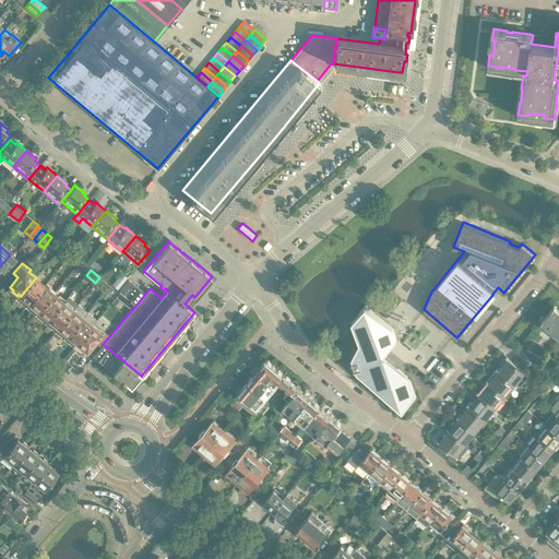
[(117,288),(127,277),(123,274),(114,286),(117,288)]
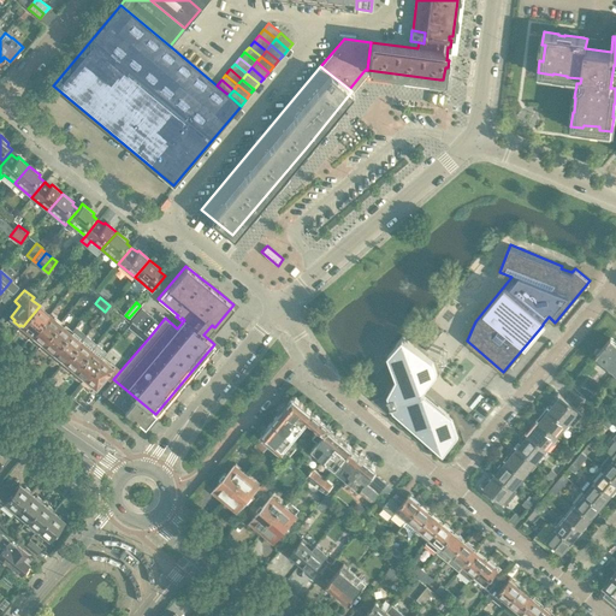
[(40,306),(23,326),(25,329),(24,330),(30,335),(31,333),(33,335),(49,314),(40,306)]
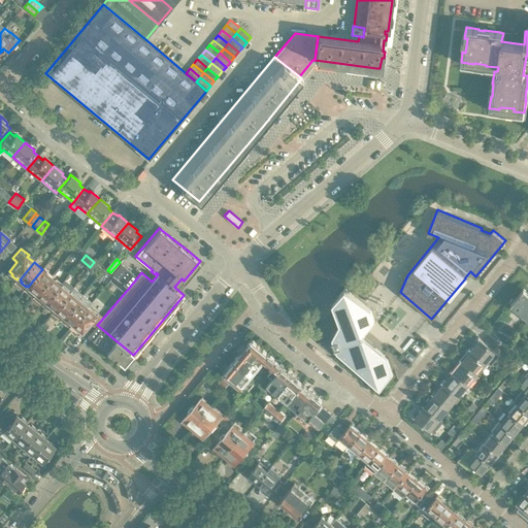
[(101,268),(95,263),(92,267),(98,273),(101,268)]
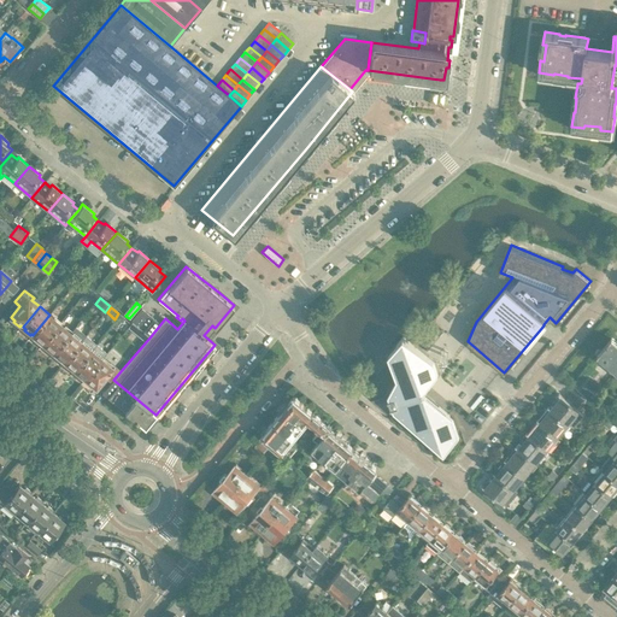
[(131,321),(137,325),(147,313),(141,309),(131,321)]
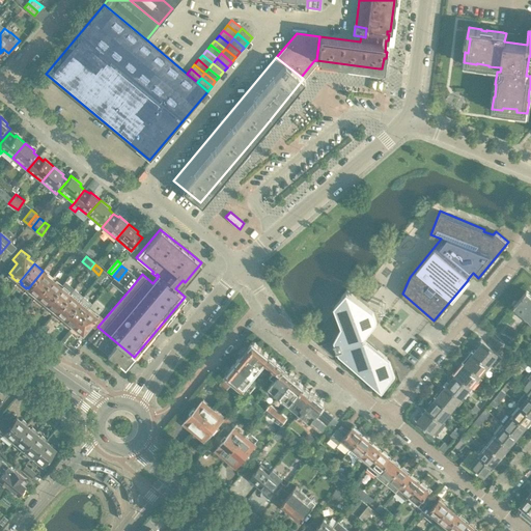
[(127,270),(118,280),(122,283),(132,273),(127,270)]
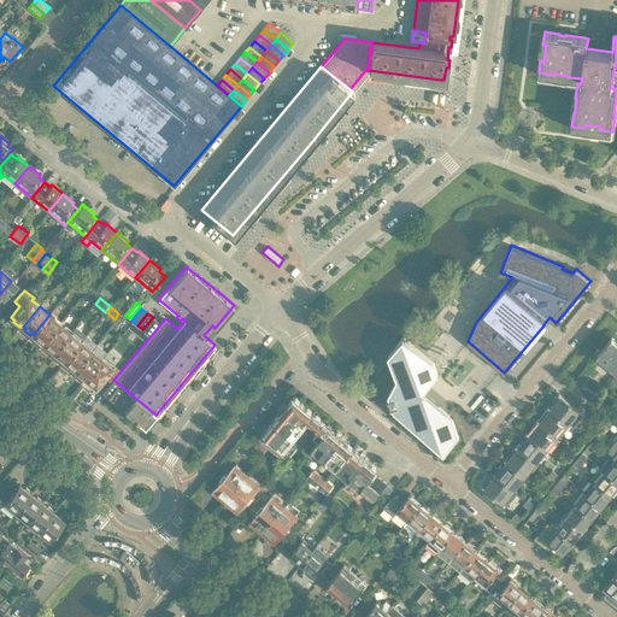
[(50,315),(33,335),(36,338),(35,340),(40,344),(41,342),(43,344),(60,323),(50,315)]
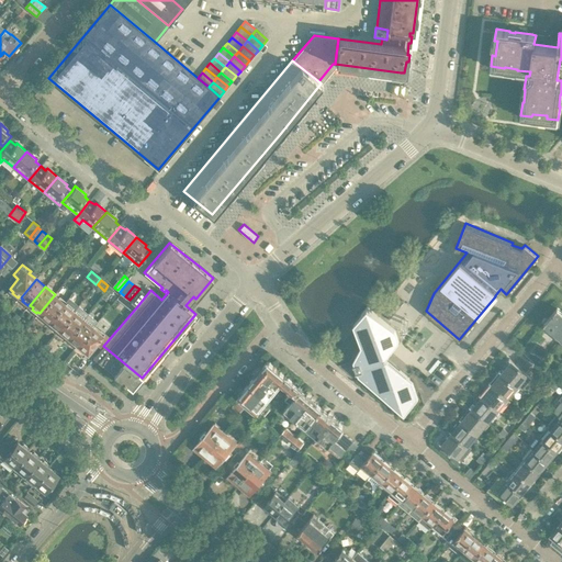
[(139,289),(130,300),(135,304),(144,293),(139,289)]
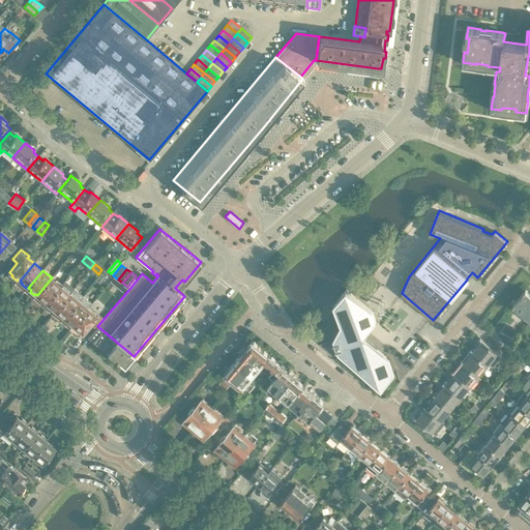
[(52,277),(37,295),(40,298),(39,299),(45,304),(60,285),(52,277)]
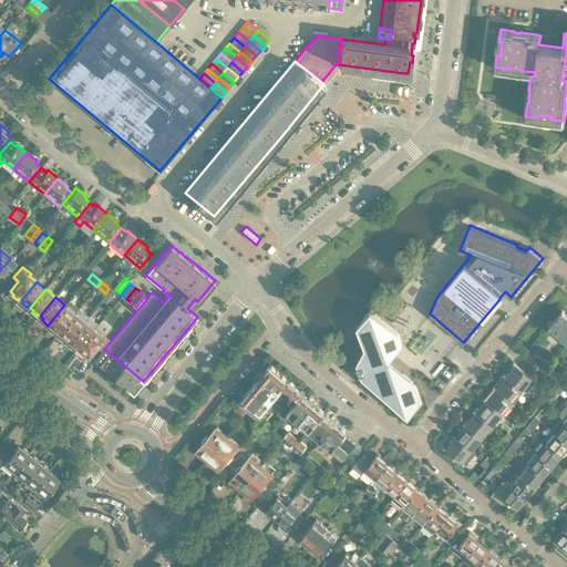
[(59,331),(74,312),(79,308),(69,300),(64,305),(48,326),(54,330),(55,329),(59,331)]
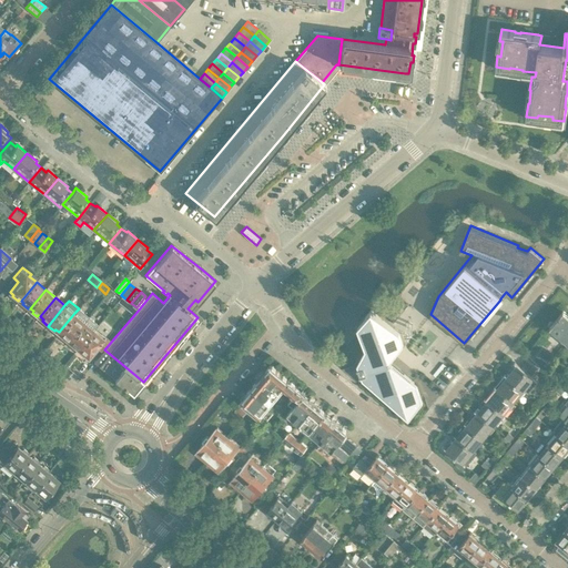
[(68,340),(83,321),(88,316),(79,308),(74,313),(59,332),(60,333),(59,335),(63,338),(64,337),(68,340)]
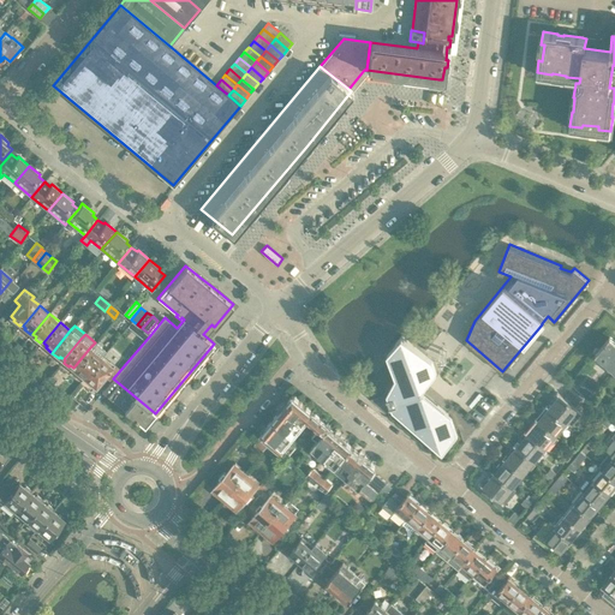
[(388,393),(387,394),(388,398),(387,399),(387,400),(388,400),(389,406),(389,407),(392,407),(393,411),(428,440),(442,452),(458,434),(452,417),(447,412),(437,405),(435,402),(428,396),(422,392),(428,384),(436,374),(433,360),(411,344),(408,341),(406,339),(402,335),(387,353),(389,359),(395,377),(388,393)]
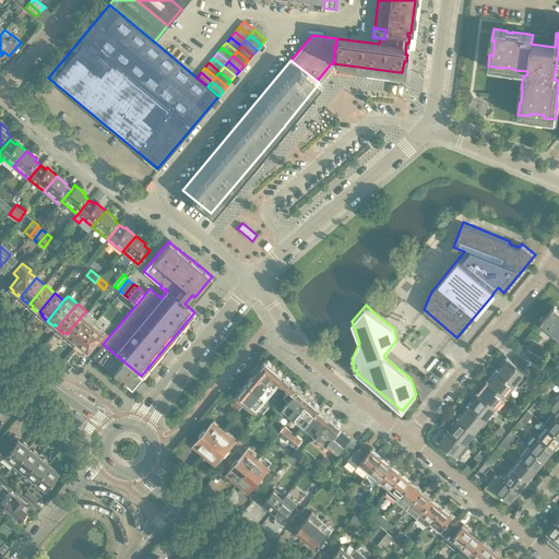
[(540,321),(558,335),(558,308),(555,305),(540,321)]
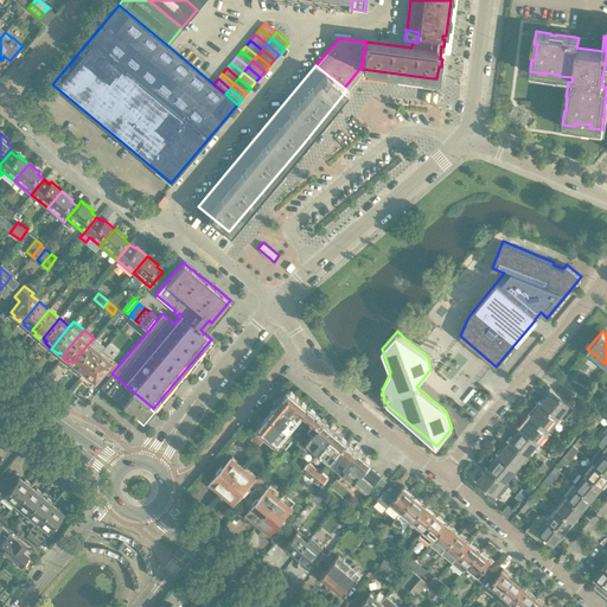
[(83,371),(100,352),(103,346),(94,338),(89,343),(72,363),(75,365),(74,366),(78,371),(80,369),(83,371)]
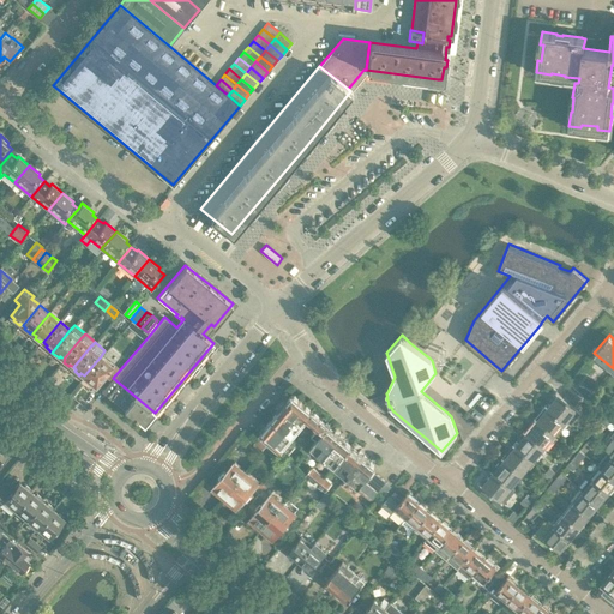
[(101,356),(84,375),(85,378),(84,379),(90,384),(91,383),(95,386),(104,374),(109,379),(119,368),(109,360),(108,362),(101,356)]
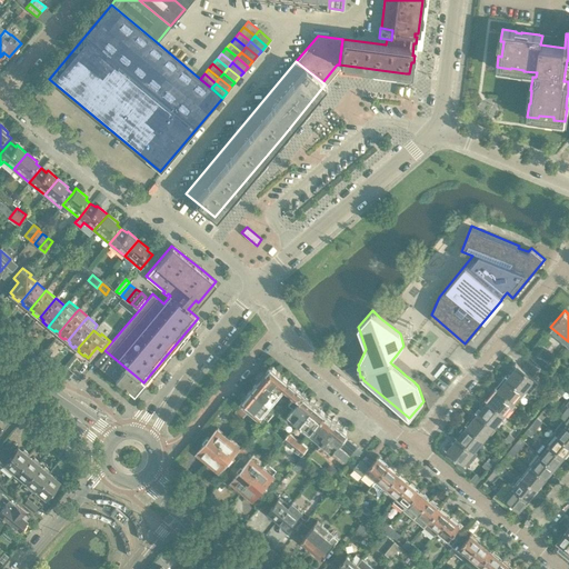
[(105,350),(95,362),(99,367),(133,395),(135,395),(143,383),(143,382),(105,350)]
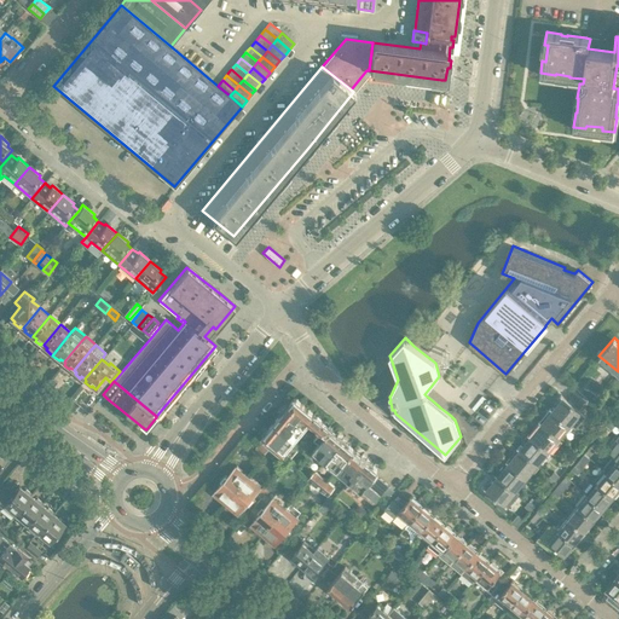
[(588,385),(583,391),(591,398),(596,392),(588,385)]
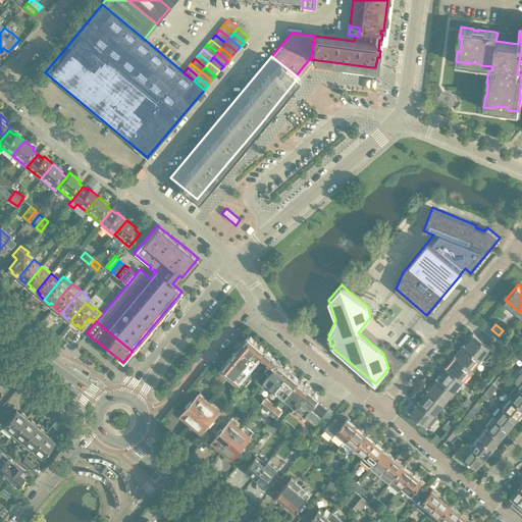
[(486,327),(482,332),(493,343),(498,337),(486,327)]
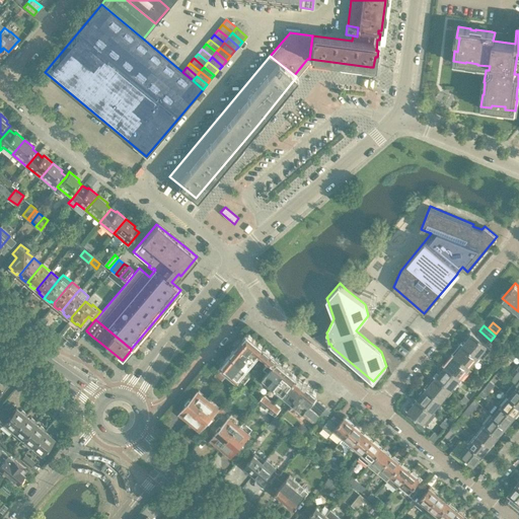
[(469,337),(463,344),(478,357),(489,346),(488,345),(491,341),(479,330),(475,335),(470,330),(467,335),(469,337)]
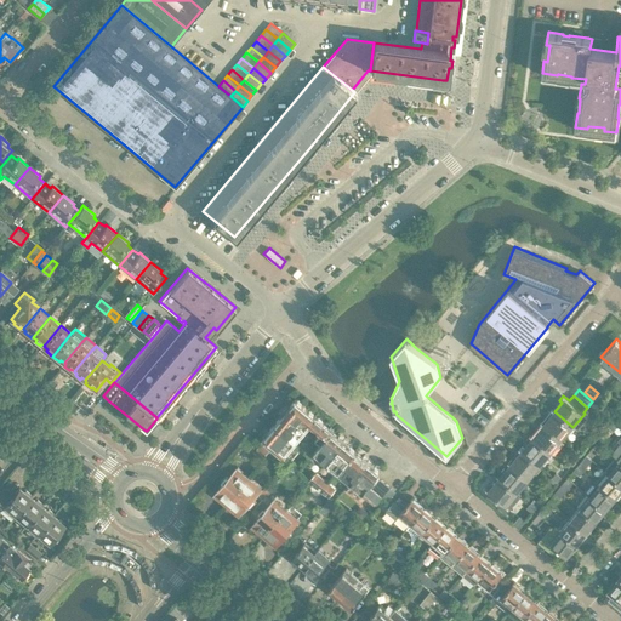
[(315,415),(311,410),(308,410),(302,404),(301,402),(298,400),(296,399),(294,400),(291,403),(290,405),(286,410),(308,428),(311,425),(309,423),(315,415)]
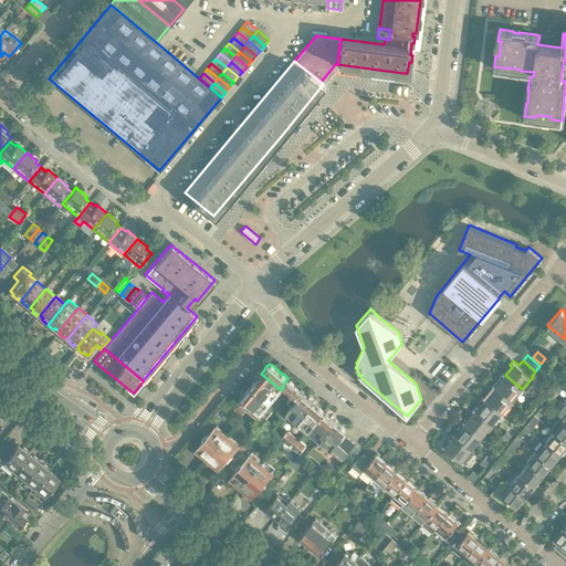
[(502,379),(495,386),(512,401),(522,389),(505,375),(503,373),(500,377),(502,379)]
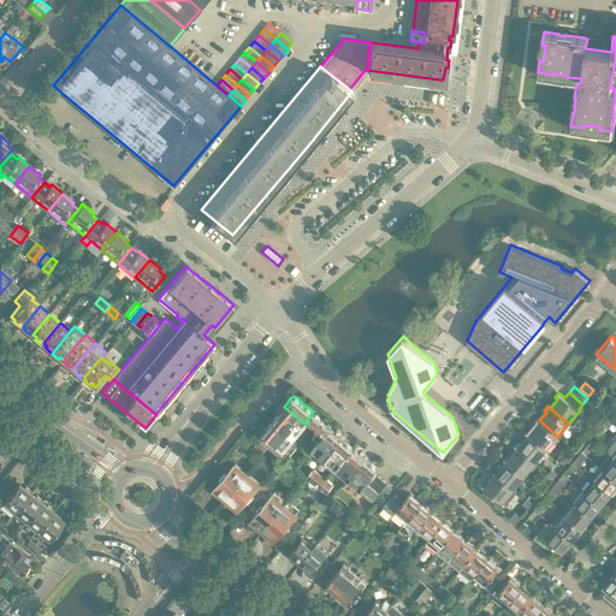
[(306,425),(284,407),(279,413),(277,414),(273,419),(296,437),(306,425)]
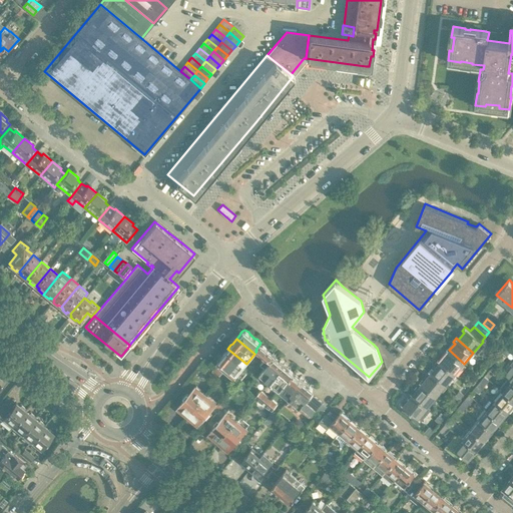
[(264,345),(261,343),(255,350),(257,351),(265,358),(261,363),(265,366),(274,356),(275,355),(267,348),(266,347),(264,345)]
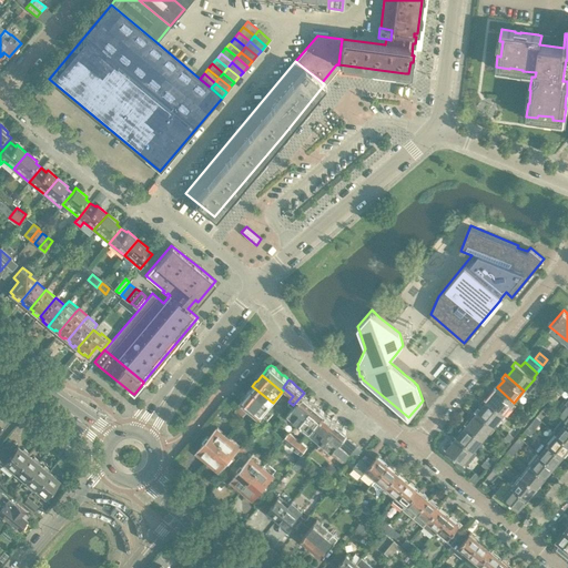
[(567,388),(560,383),(555,389),(561,395),(567,388)]
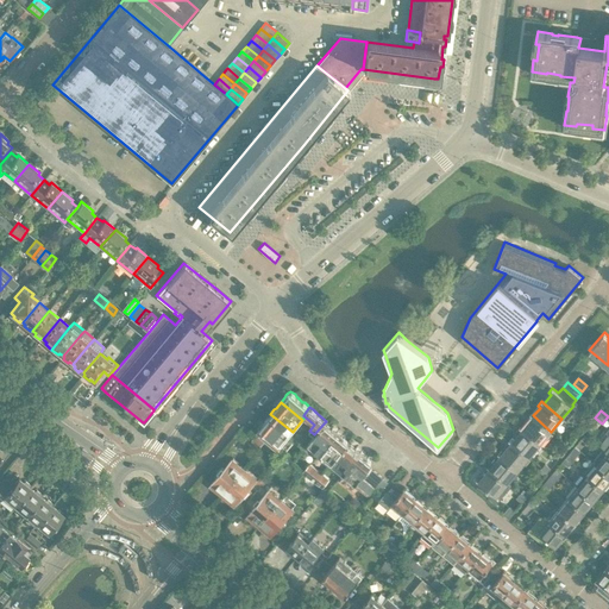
[(293,432),(270,414),(269,415),(268,416),(265,419),(264,421),(259,427),(281,445),(293,432)]
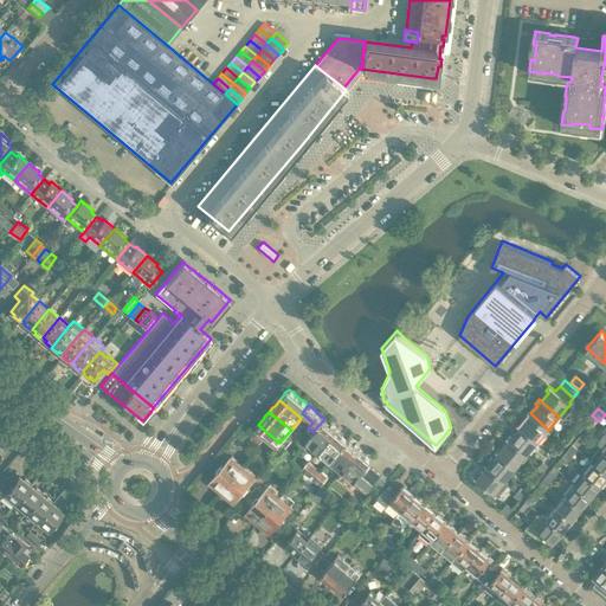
[(527,418),(520,426),(537,442),(548,430),(530,413),(528,412),(524,417),(527,418)]
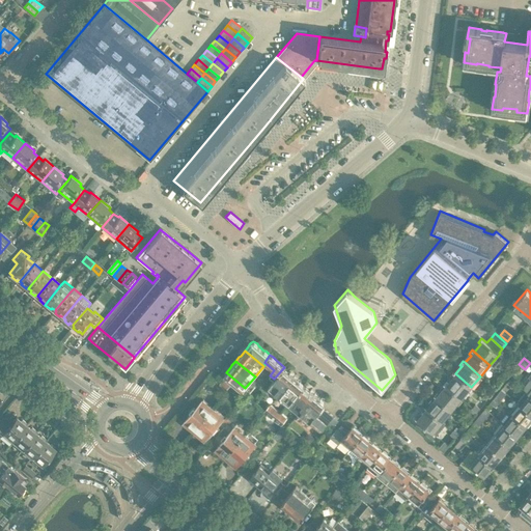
[(285,369),(283,368),(274,379),(268,387),(278,395),(294,376),(289,373),(288,371),(285,369)]
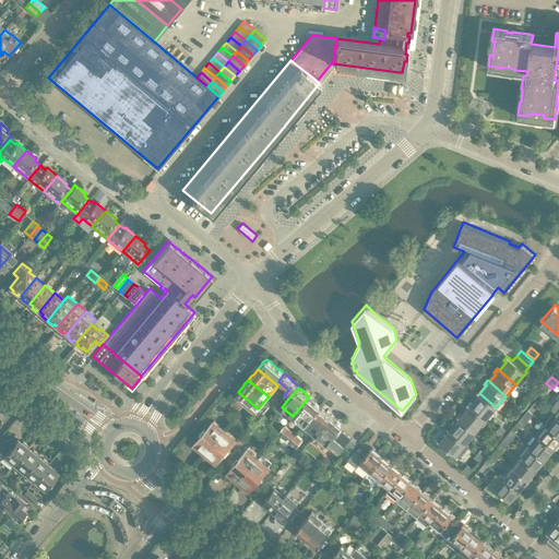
[(226,391),(218,400),(224,404),(230,395),(226,391)]
